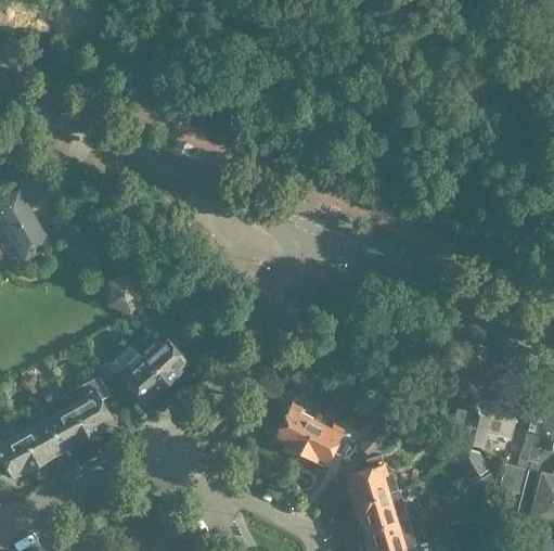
[(0,205),(0,218),(26,263),(50,247),(20,194),(0,205)]
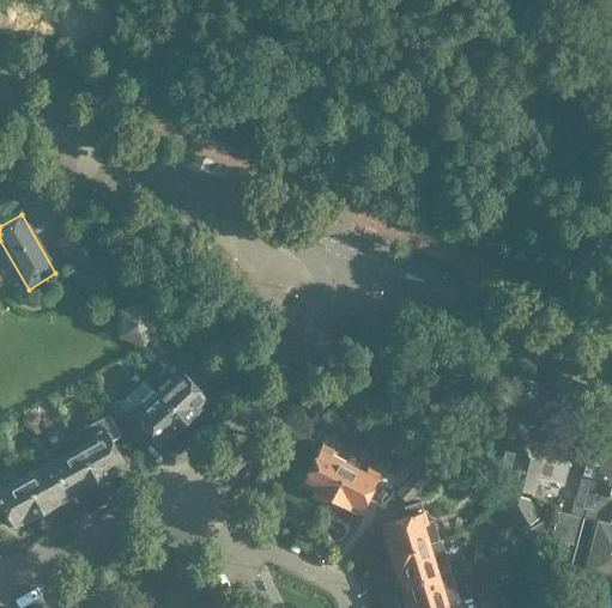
[(61,245),(96,304),(122,289),(88,229),(61,245)]
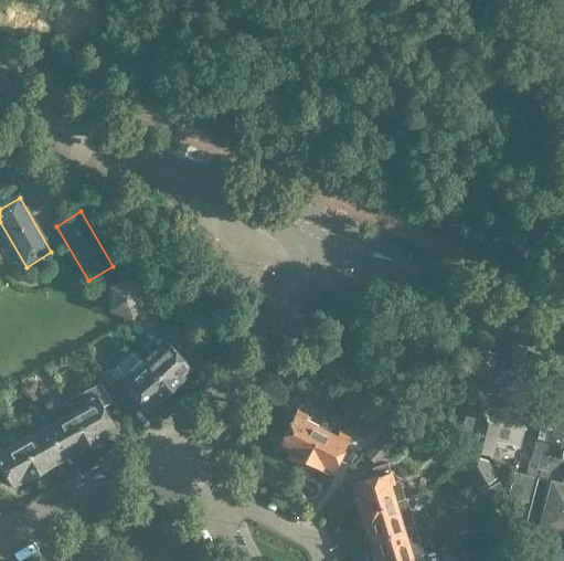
[(146,300),(134,283),(112,289),(113,311),(134,318),(146,300)]
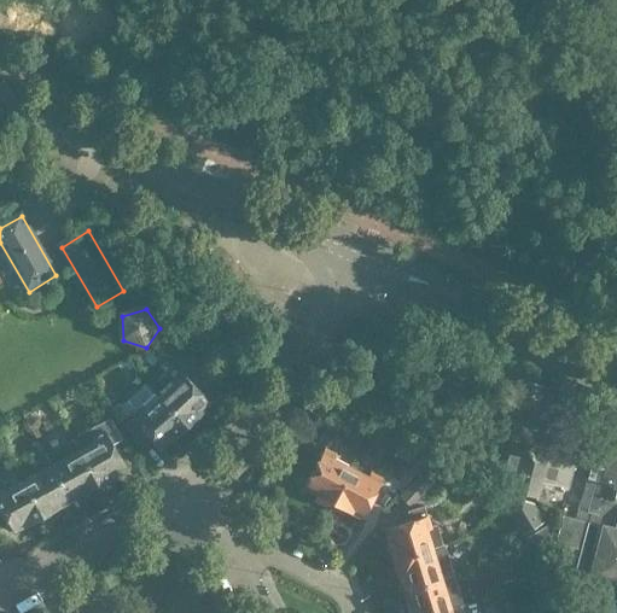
[(162,357),(176,362),(180,354),(166,348),(162,357)]
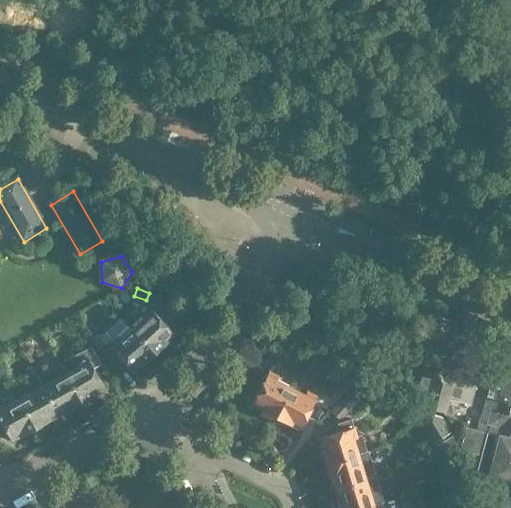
[(130,327),(157,356),(177,338),(167,328),(178,318),(161,299),(150,310),(130,327)]
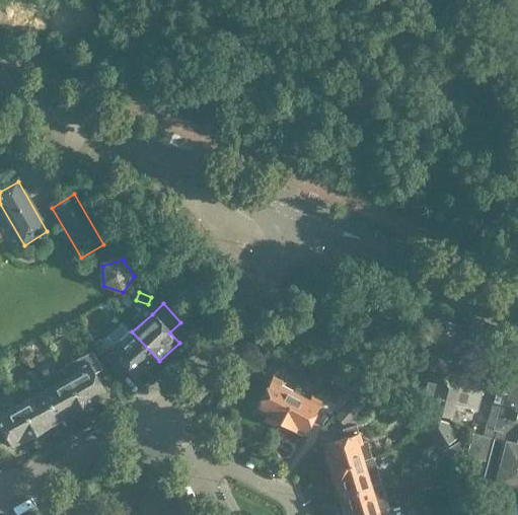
[(124,324),(103,344),(107,354),(113,352),(139,379),(159,361),(132,332),(132,333),(124,324)]
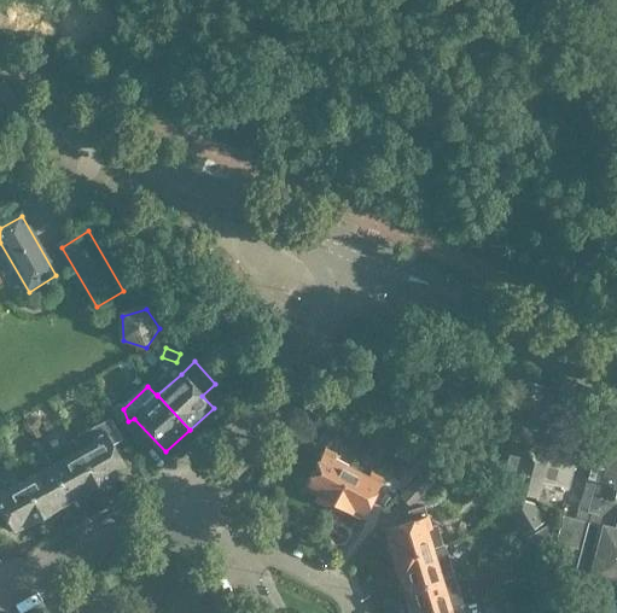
[(114,413),(120,426),(128,421),(122,408),(114,413)]
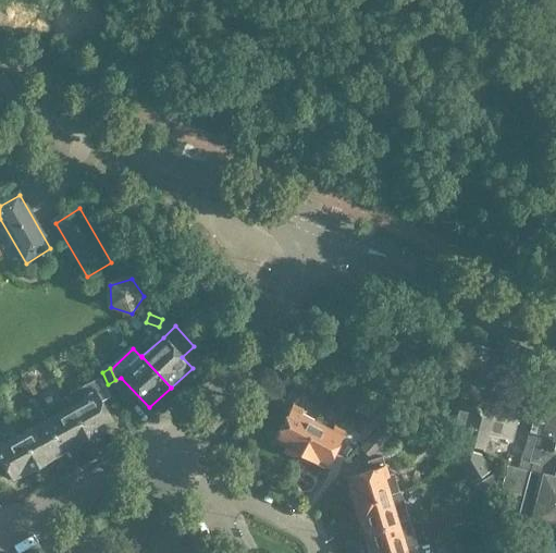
[(304,388),(317,394),(320,385),(308,379),(304,388)]
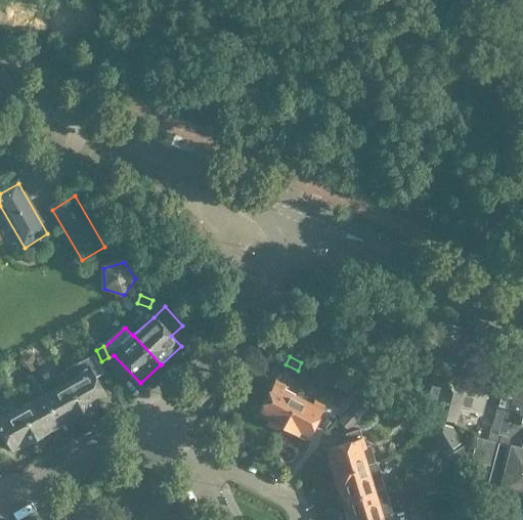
[(94,357),(62,375),(62,376),(84,415),(110,400),(97,380),(104,376),(94,357)]
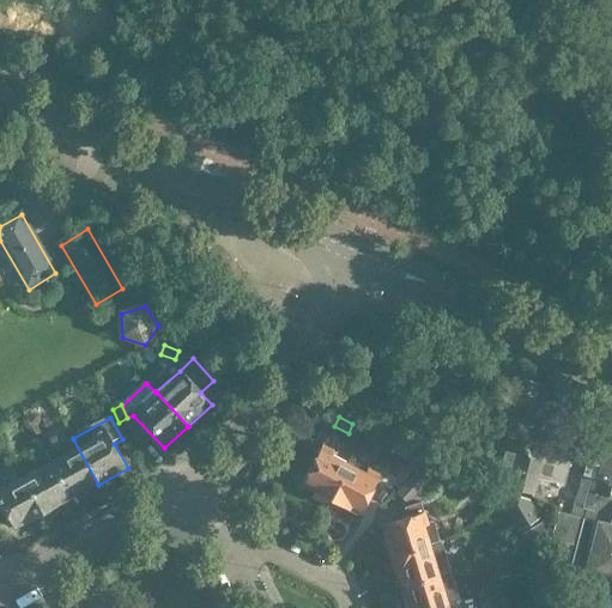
[(37,441),(44,454),(54,448),(47,436),(37,441)]
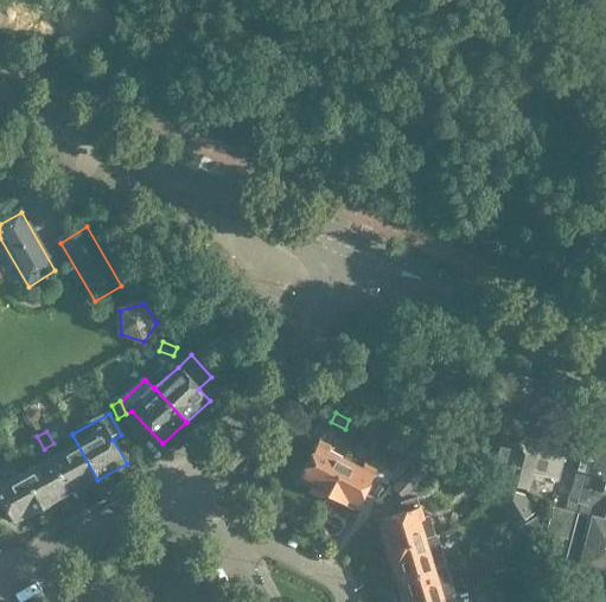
[(72,435),(46,450),(51,459),(71,495),(97,480),(72,435)]
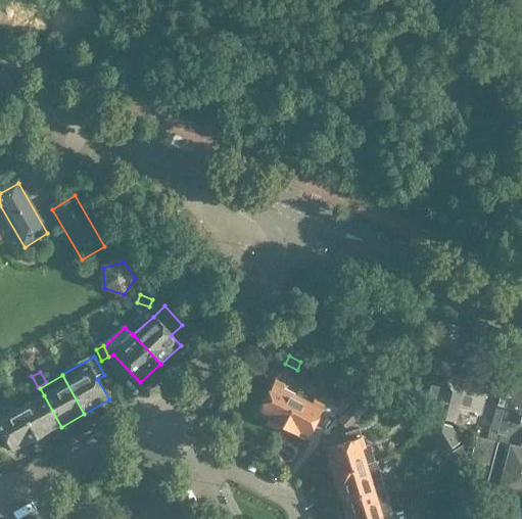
[(38,387),(32,376),(22,381),(29,391),(38,387)]
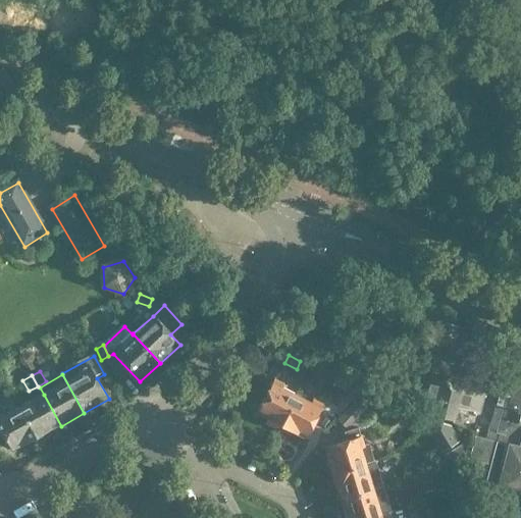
[(257,415),(281,427),(298,398),(284,391),(287,386),(275,380),(257,415)]
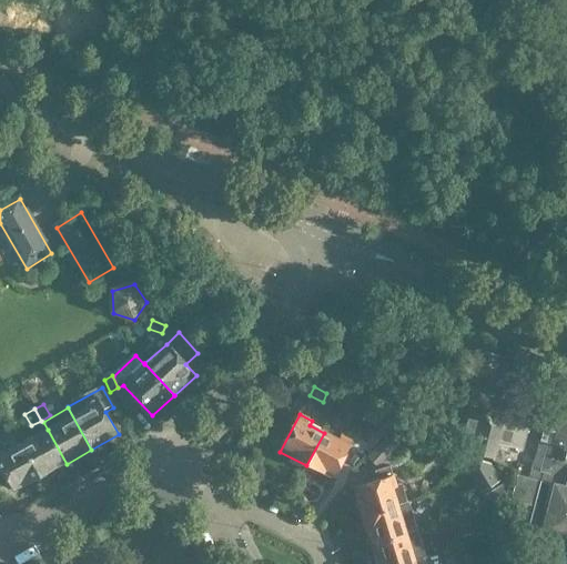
[(457,414),(452,434),(455,435),(455,434),(474,440),(471,454),(473,455),(474,454),(494,460),(494,461),(496,461),(500,446),(522,452),(520,453),(522,453),(529,424),(519,422),(517,430),(510,427),(503,425),(504,420),(483,414),(482,420),(457,414)]
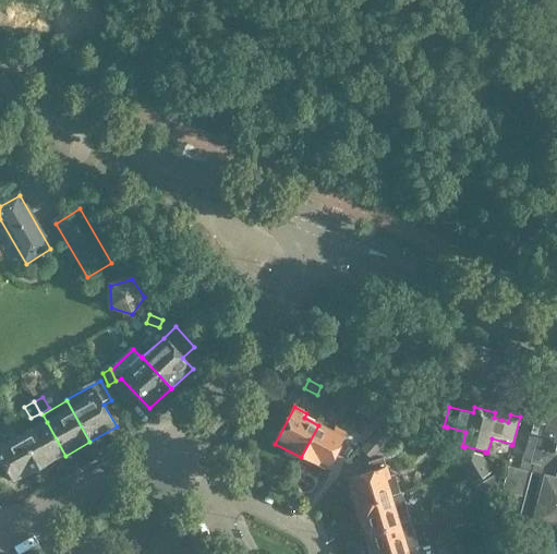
[(516,473),(504,518),(519,522),(520,519),(535,524),(535,525),(556,530),(556,412),(543,408),(539,422),(536,421),(536,423),(535,423),(532,436),(539,438),(531,466),(534,467),(531,478),(516,473)]
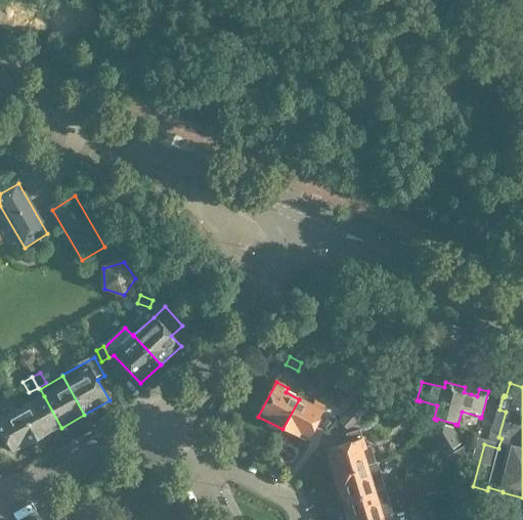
[(335,406),(344,416),(361,397),(352,388),(335,406)]
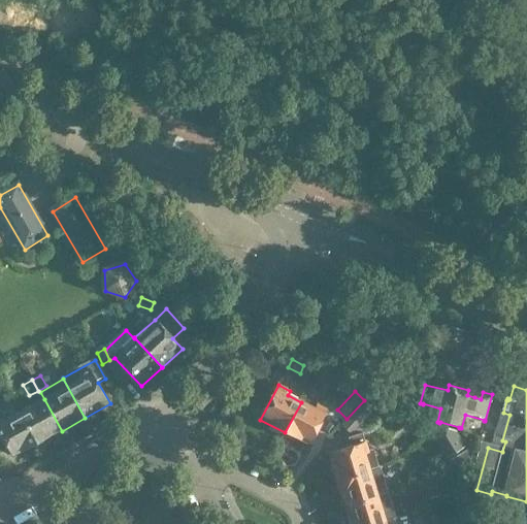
[(22,413),(39,444),(62,431),(44,399),(22,413)]
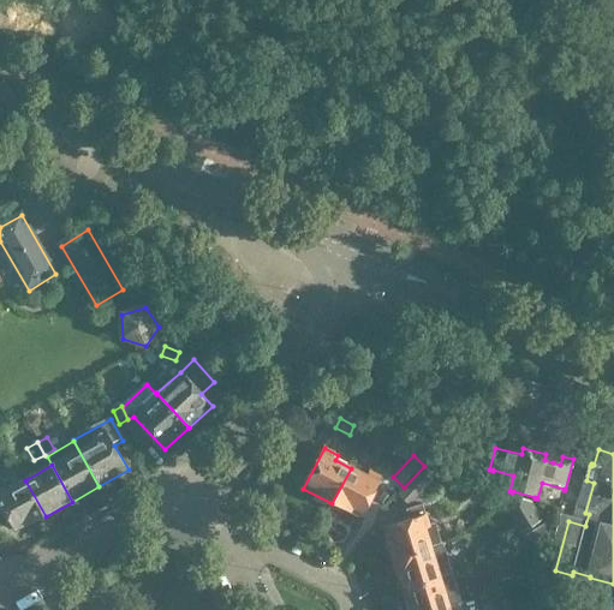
[(351,468),(332,503),(361,519),(382,479),(370,473),(368,477),(351,468)]
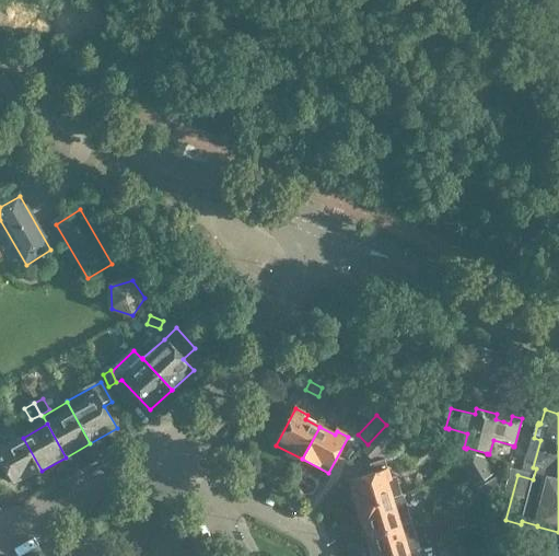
[(363,454),(374,464),(392,443),(382,435),(363,454)]
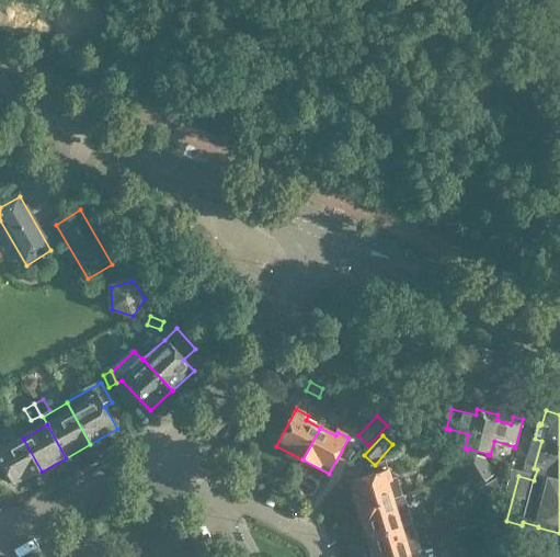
[(42,472),(23,439),(7,447),(0,438),(0,436),(0,477),(7,474),(14,487),(42,472)]
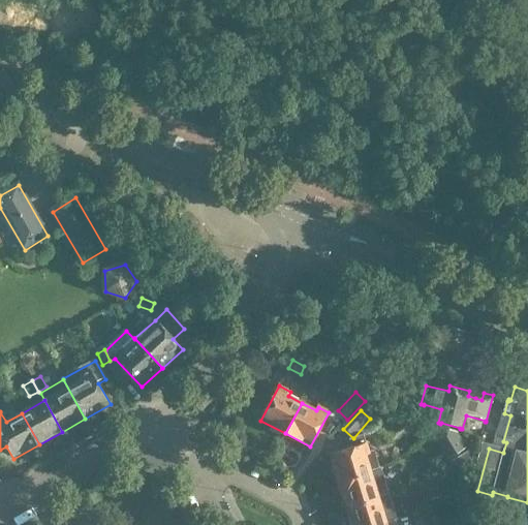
[(447,429),(432,437),(447,462),(467,451),(457,434),(447,429)]
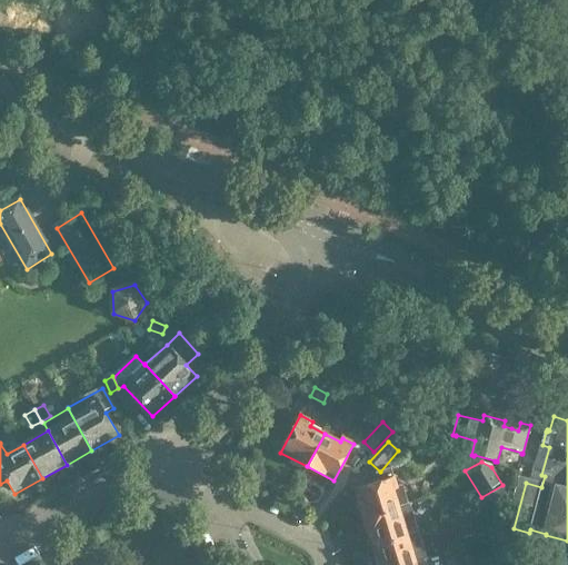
[(378,483),(355,491),(364,519),(408,505),(402,487),(398,488),(396,478),(394,478),(391,471),(376,475),(378,483)]
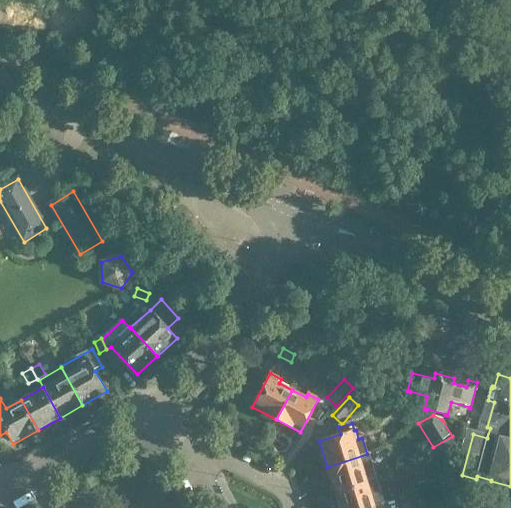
[(435,450),(454,460),(460,438),(459,436),(435,450)]
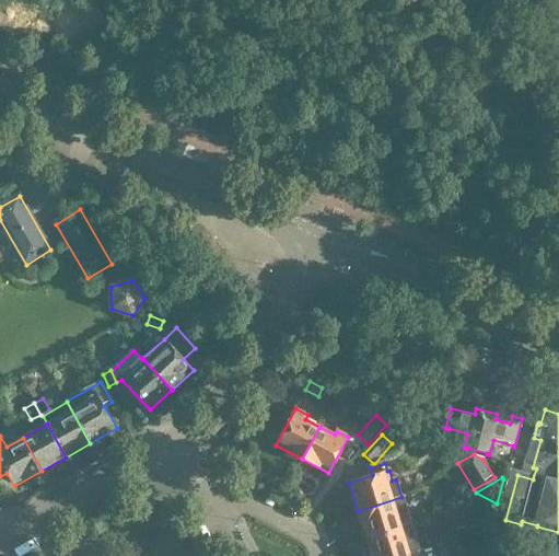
[(402,497),(358,511),(367,539),(403,528),(411,524),(404,497),(402,497)]
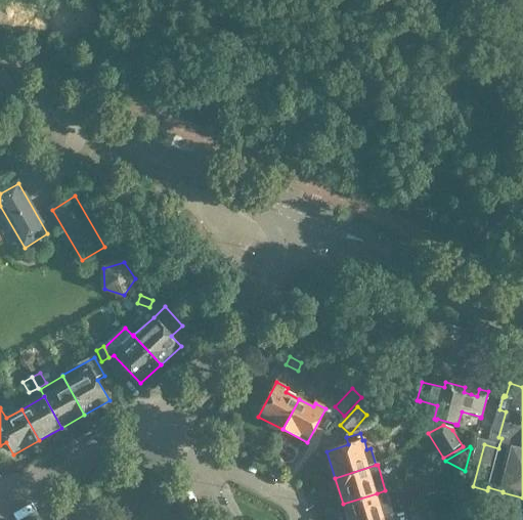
[(377,493),(343,504),(347,519),(384,519),(391,517),(391,518),(393,518),(385,490),(377,493)]
